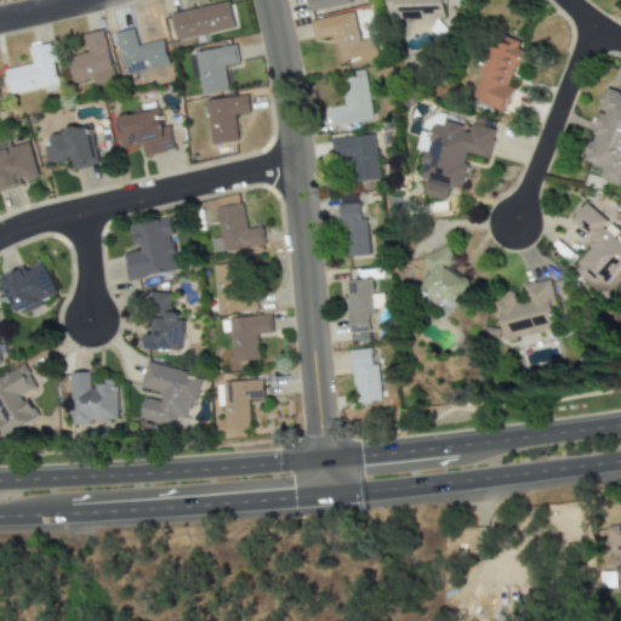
[(307,0),(309,12),(349,4),(348,0),(307,0)]
